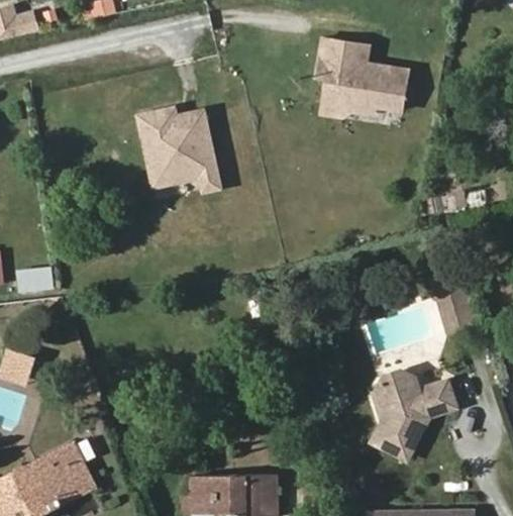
[(92,19),(116,13),(112,0),(96,0),(88,2),(92,19)]
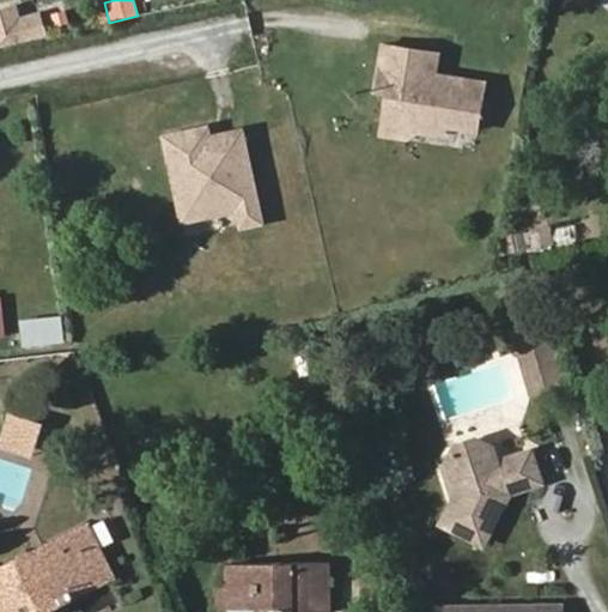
[(0,48),(47,37),(41,13),(22,18),(18,2),(0,6),(0,48)]
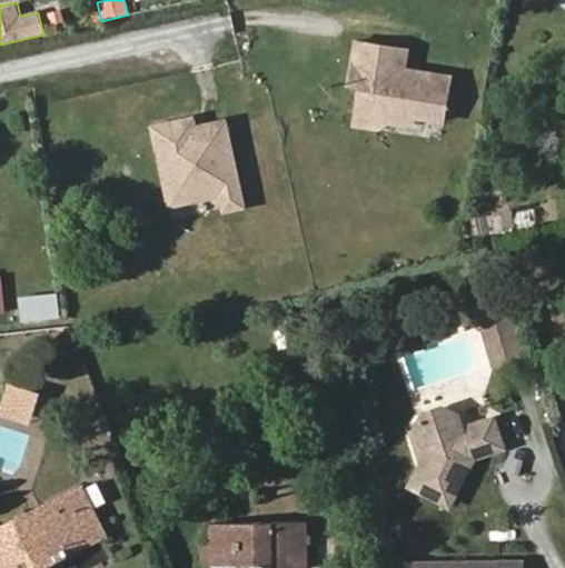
[(348,87),(357,89),(352,128),(387,133),(388,127),(413,130),(415,119),(446,123),(453,76),(406,69),(409,48),(355,40),(348,87)]
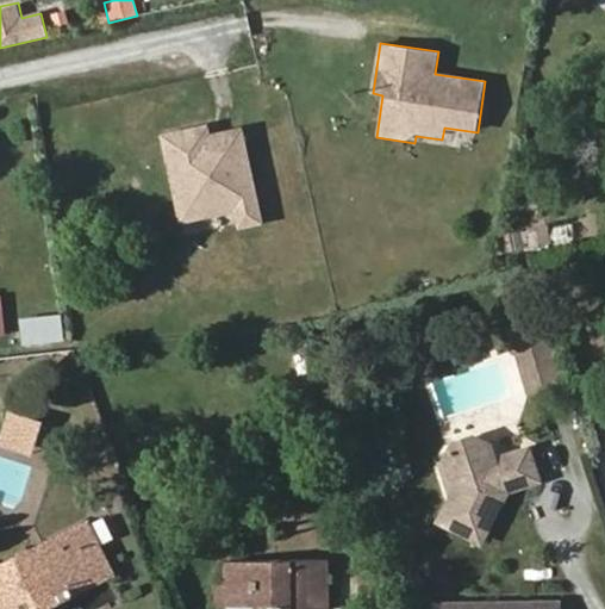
[(244,128),(212,134),(211,125),(158,137),(176,224),(234,212),(237,230),(266,224),(244,128)]
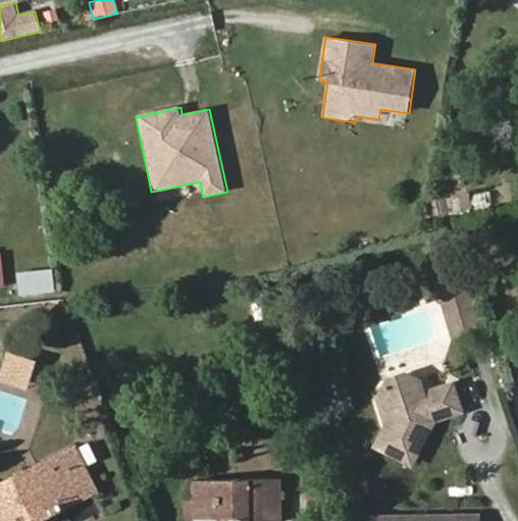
[(467,207),(464,194),(448,197),(451,211),(467,207)]
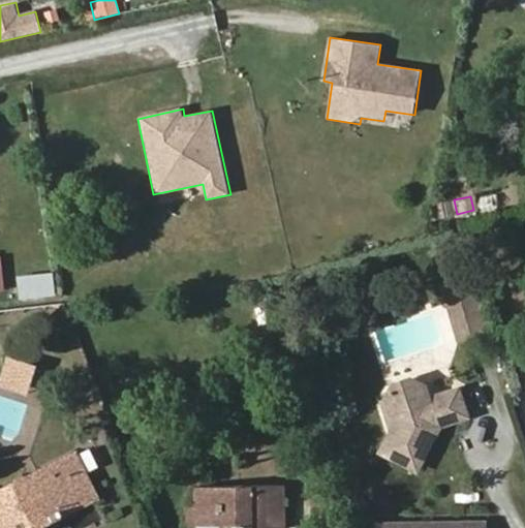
[(454,214),(450,200),(434,204),(437,218),(454,214)]
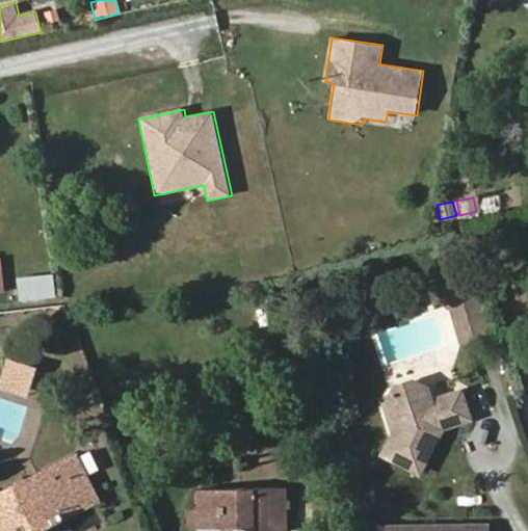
[(16,276),(18,300),(55,296),(52,272),(16,276)]
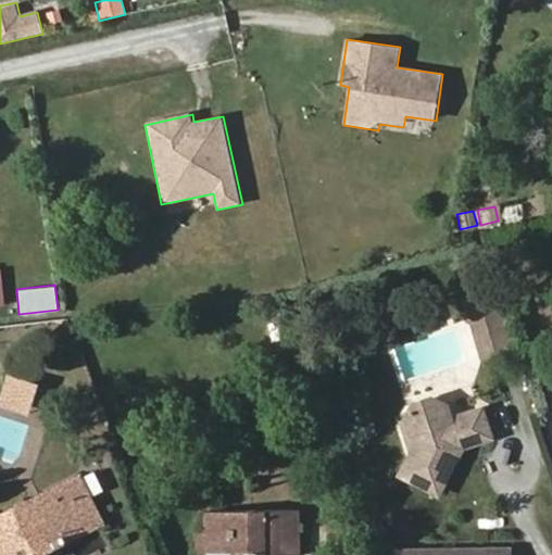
[(506,349),(491,295),(462,304),(477,357),(506,349)]
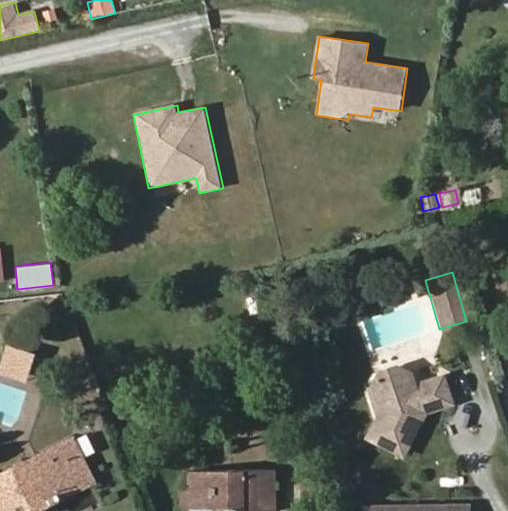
[(0,374),(24,383),(33,354),(4,344),(0,357),(0,374)]
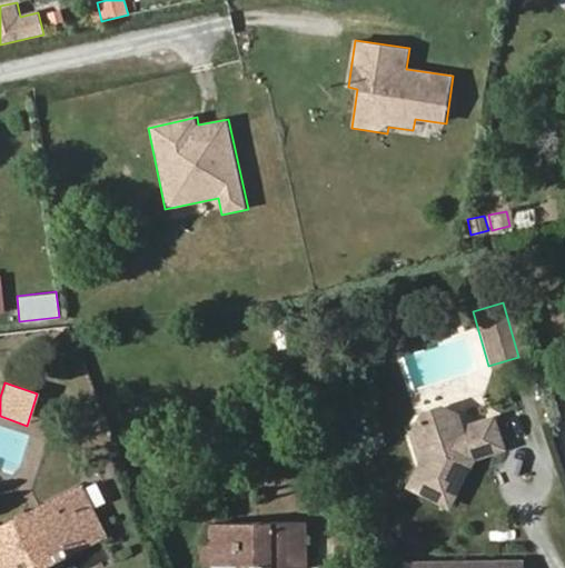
[(445,506),(469,458),(498,448),(489,420),(458,430),(454,416),(439,408),(419,415),(413,428),(414,432),(408,435),(418,464),(407,486),(445,506)]
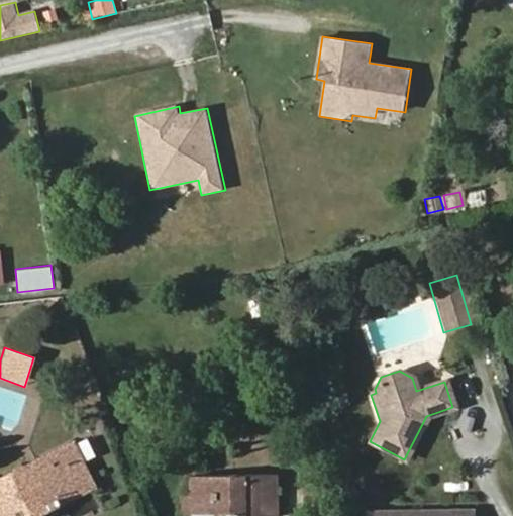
[(38,515),(95,487),(73,442),(0,478),(0,515),(38,515)]
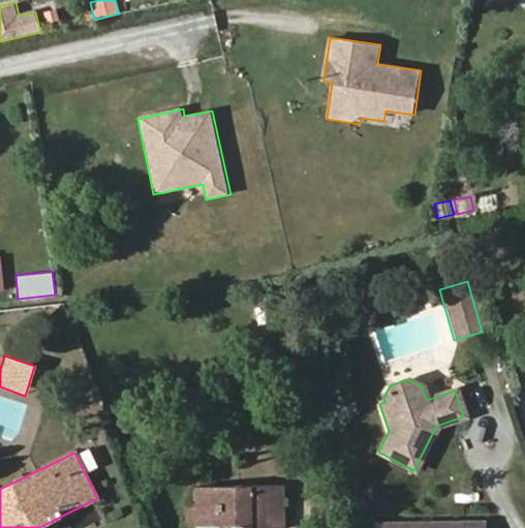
[(280,527),(279,486),(250,486),(190,487),(191,506),(192,527),(217,527),(242,526),(242,527),(280,527)]
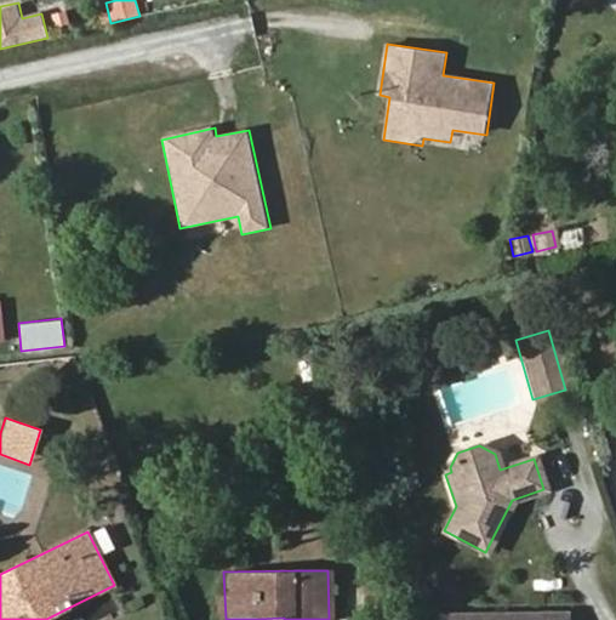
[(226,619),(224,595),(211,595),(212,619),(226,619)]
